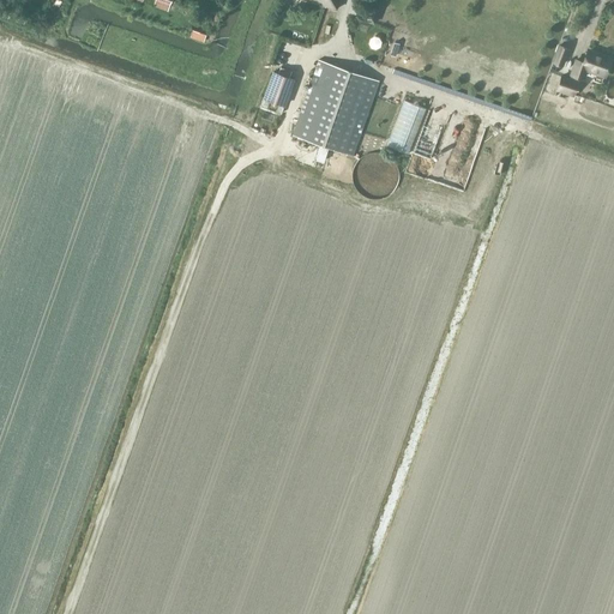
[(168,7),(175,10),(178,4),(179,4),(180,0),(158,0),(169,4),(168,7)]
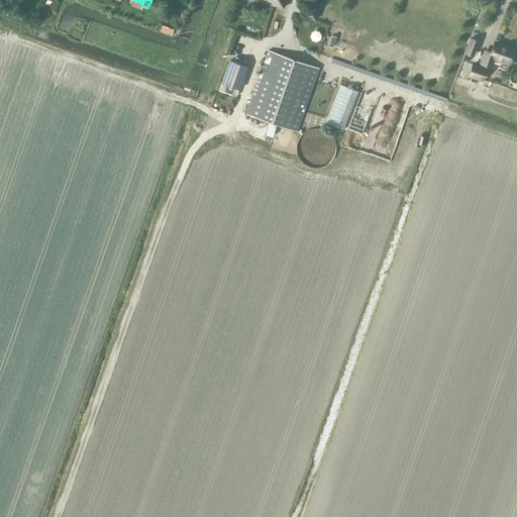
[(315,19),(318,7),(304,2),(300,13),(315,19)]
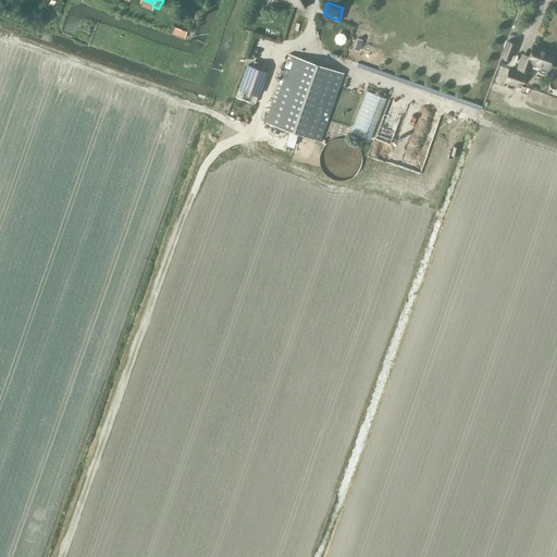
[(518,67),(530,72),(533,65),(548,71),(555,52),(534,44),(530,56),(523,53),(518,67)]
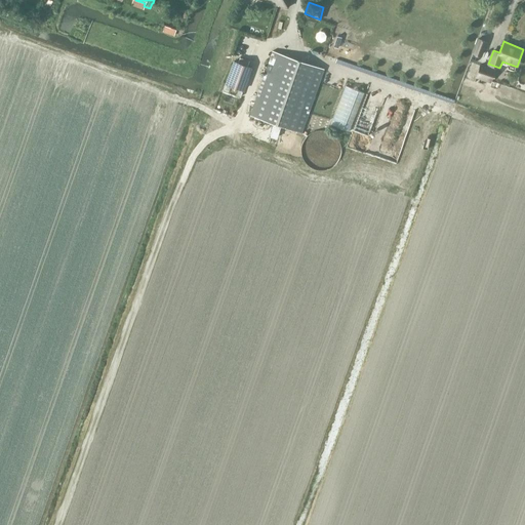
[(250,115),(301,133),(324,69),(273,51),(250,115)]
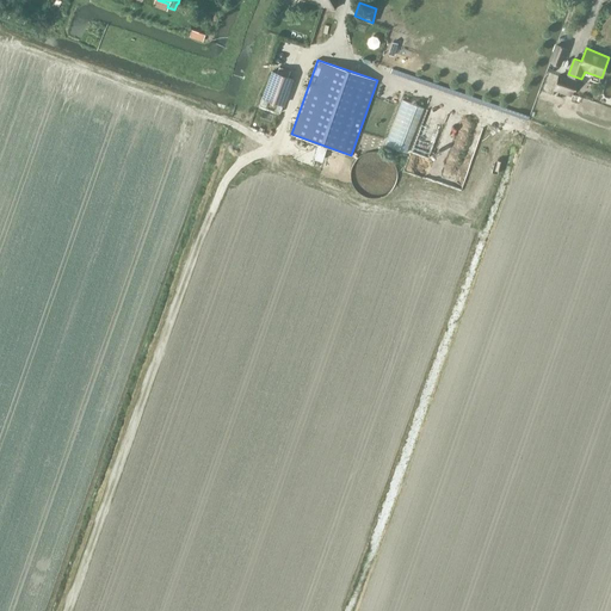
[(278,103),(284,105),(292,78),(272,71),(263,98),(269,99),(278,103)]
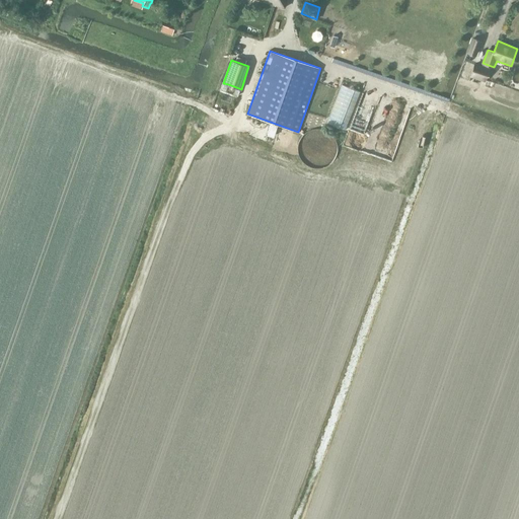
[(470,77),(484,81),(489,68),(475,63),(470,77)]
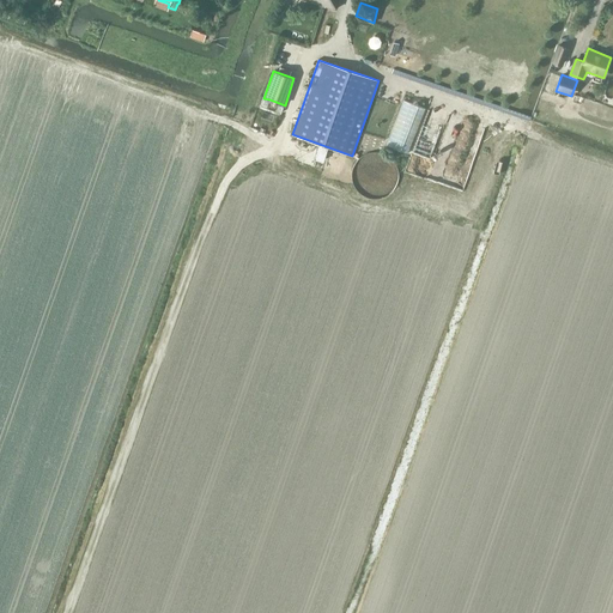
[(266,108),(275,111),(279,103),(269,99),(266,108)]
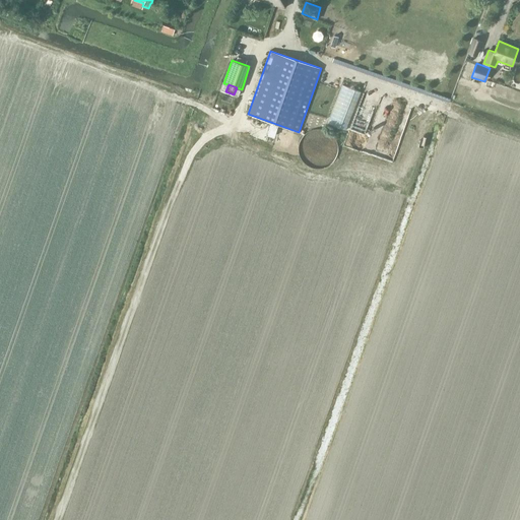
[(335,146),(335,145),(334,141),(333,138),(332,135),(329,132),(327,130),(324,129),(321,127),(317,127),(314,127),(310,128),(307,129),(303,132),(301,135),(300,138),(299,141),(298,145),(298,148),(299,152),(301,155),(303,158),(306,160),(309,163),(312,164),(315,165),(319,164),(323,163),(326,161),(329,158),(331,156),(333,153),(334,149),(335,146)]
